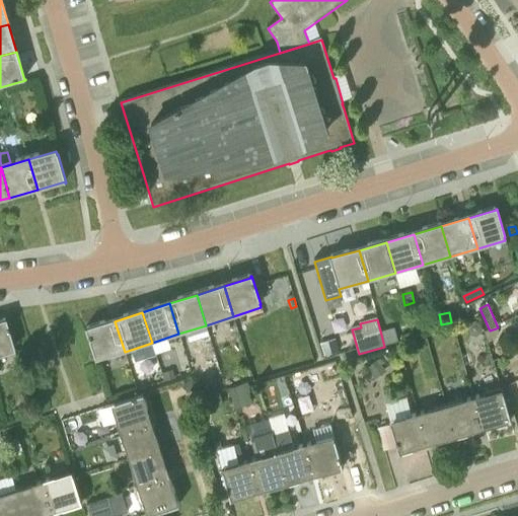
[(15,349),(16,349),(7,320),(6,320),(6,321),(0,323),(0,356),(16,352),(15,349)]
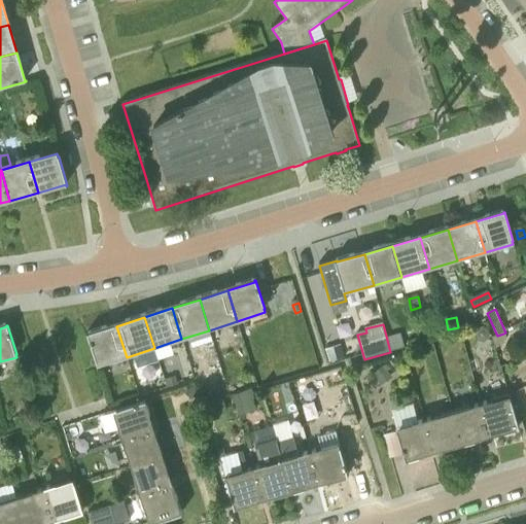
[(98,367),(127,357),(116,326),(89,335),(89,334),(88,335),(98,367)]
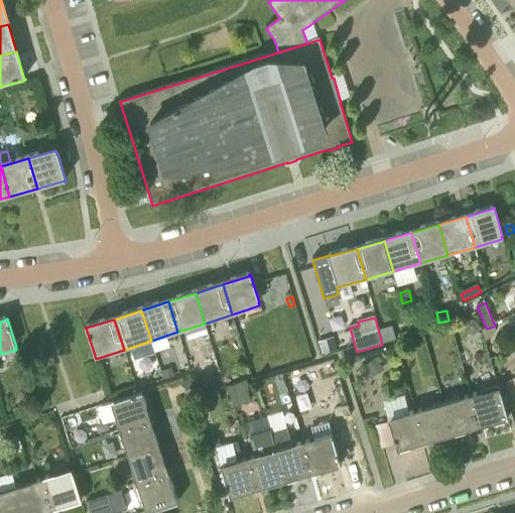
[(480,333),(480,326),(475,321),(468,323),(465,329),(467,335),(474,337),(480,333)]
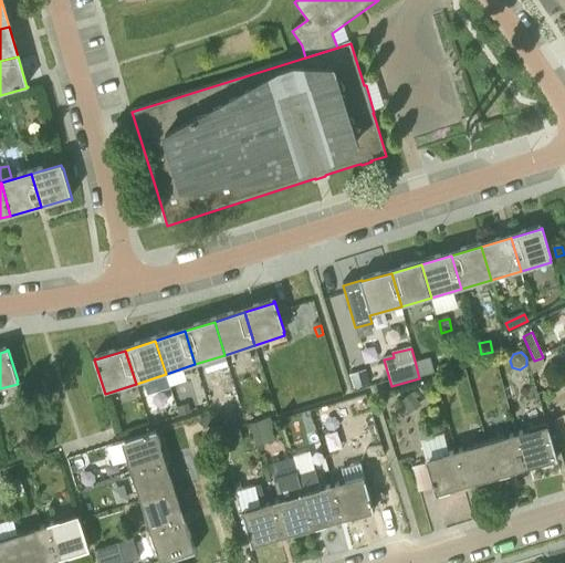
[(541,358),(534,361),(530,364),(534,374),(542,371),(544,363),(541,358)]
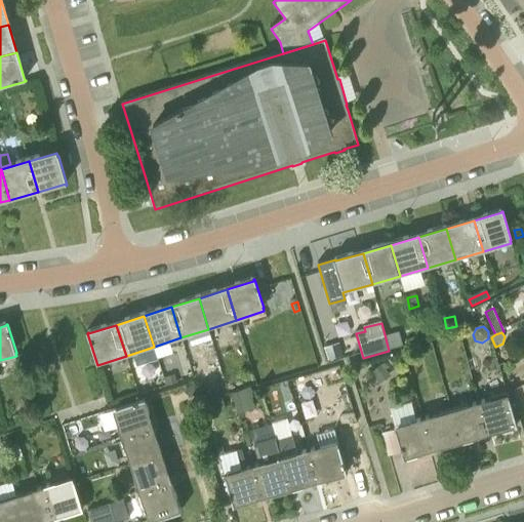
[(324,349),(328,363),(344,358),(339,345),(324,349)]
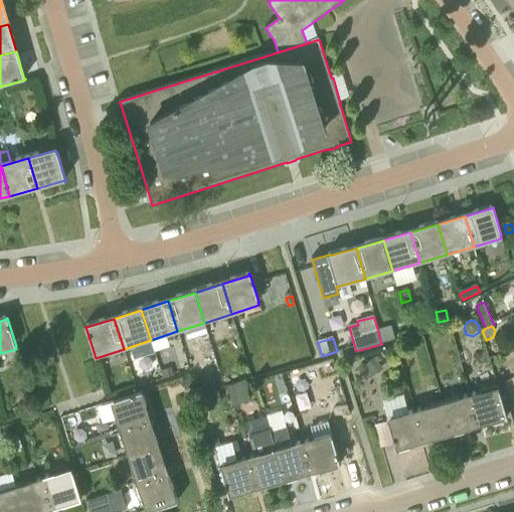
[(365,367),(373,378),(384,370),(375,359),(365,367)]
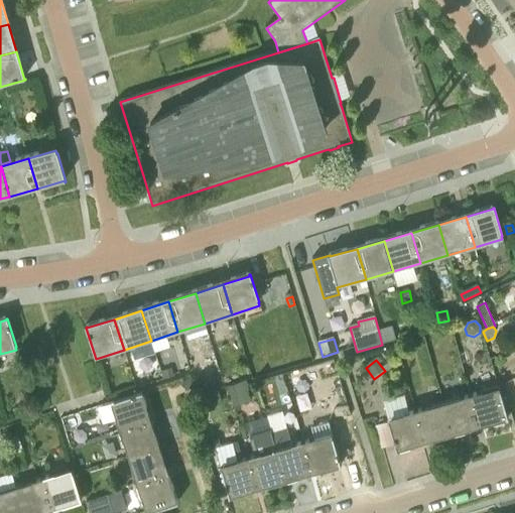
[(175,378),(173,370),(161,373),(163,381),(175,378)]
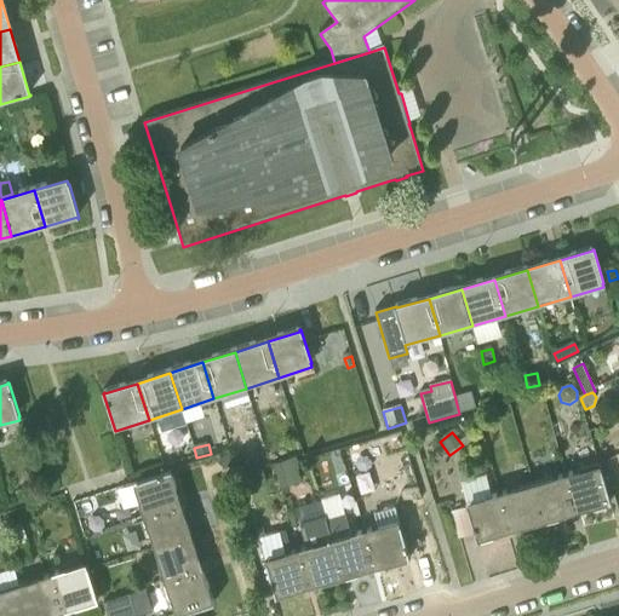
[(227,456),(218,465),(227,472),(235,464),(227,456)]
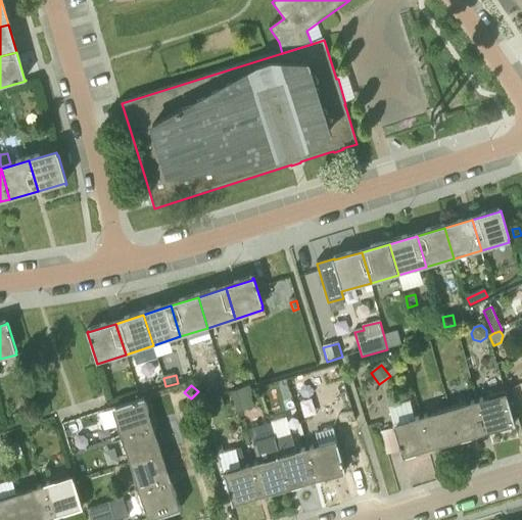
[(253,397),(252,392),(250,387),(232,393),(235,403),(253,397)]
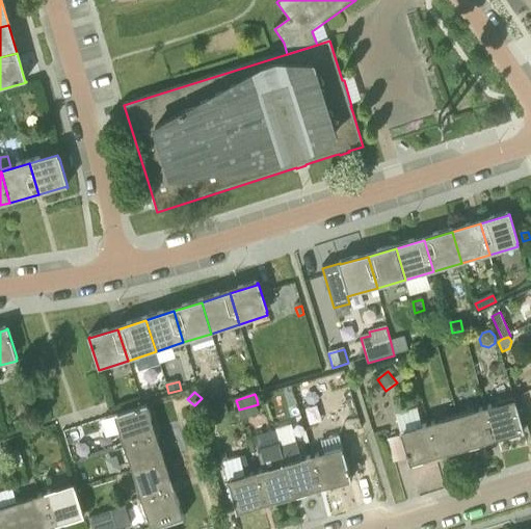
[(487,410),(496,441),(523,433),(523,434),(525,434),(515,401),(487,410)]
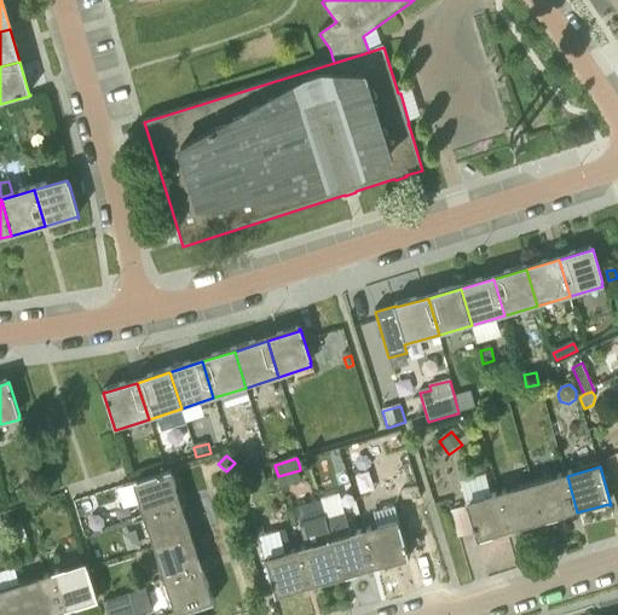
[(145,518),(182,506),(171,474),(172,474),(172,471),(133,485),(145,518)]
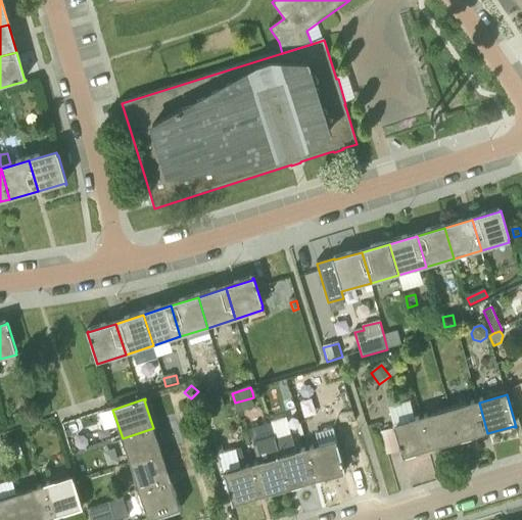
[(456,442),(487,433),(479,403),(447,412),(456,442)]
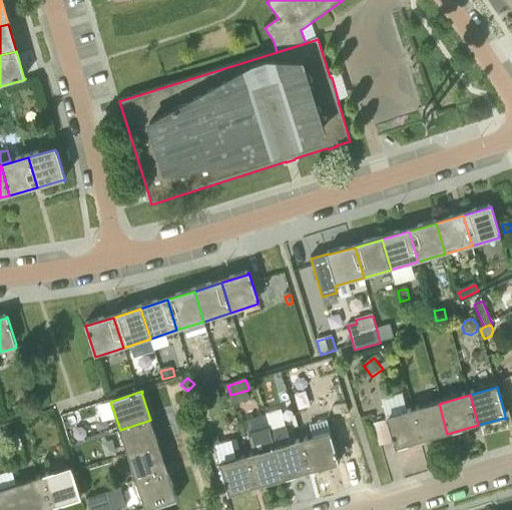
[(423,441),(447,434),(439,404),(414,411),(423,441)]
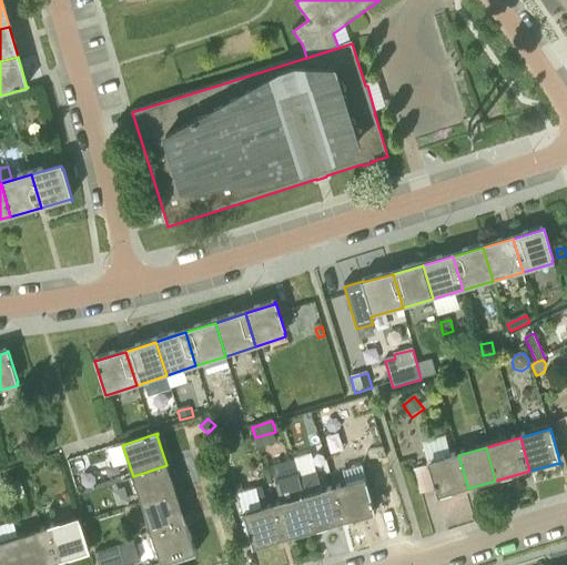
[(437,496),(468,488),(458,455),(428,463),(428,466),(428,467),(437,498),(438,498),(437,496)]
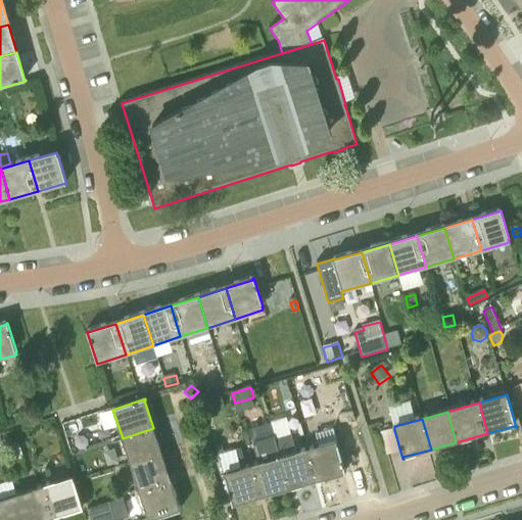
[(286,432),(284,420),(269,422),(271,434),(286,432)]
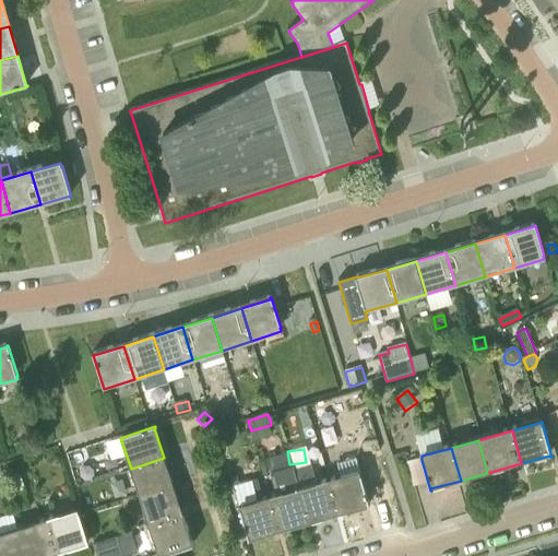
[(140,497),(173,487),(164,458),(131,469),(140,497)]
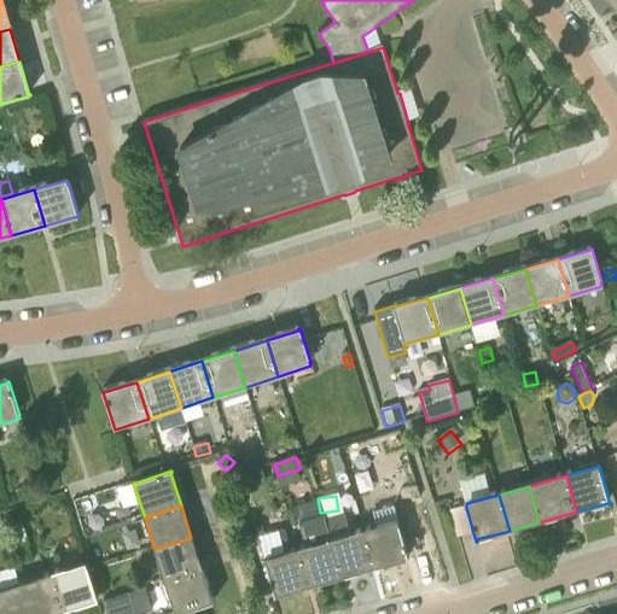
[(364,532),(374,568),(407,559),(407,560),(409,560),(400,526),(399,526),(397,522),(394,508),(373,514),(378,527),(364,532)]
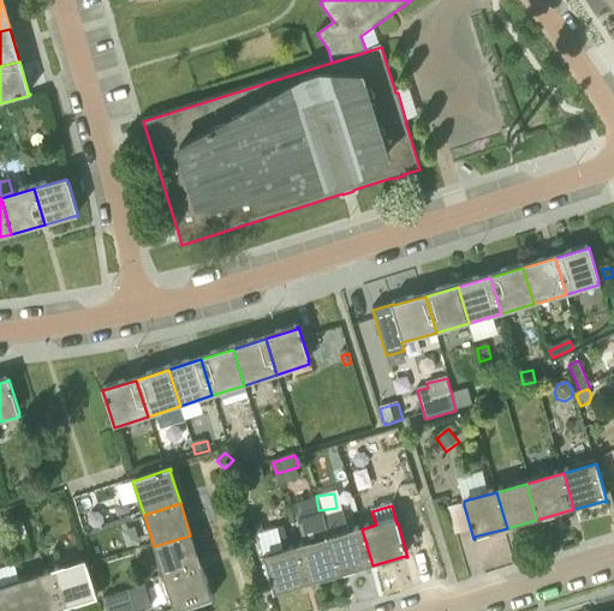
[(323,516),(329,538),(340,574),(373,565),(362,529),(350,533),(343,511),(323,516)]
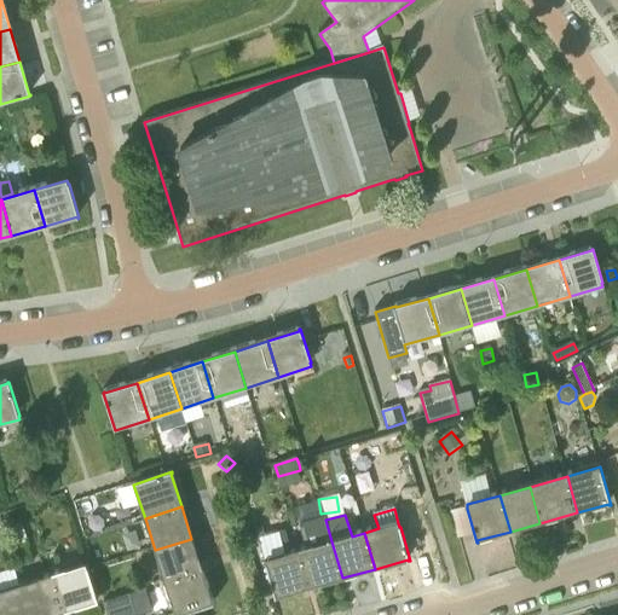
[(166,584),(202,573),(191,539),(155,550),(166,584)]
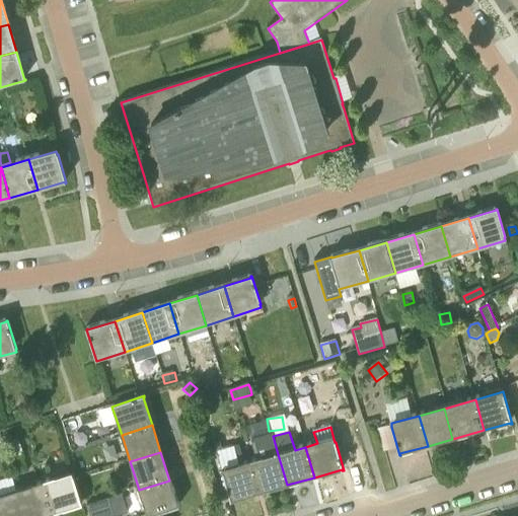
[(260,493),(287,485),(278,454),(250,462),(260,493)]
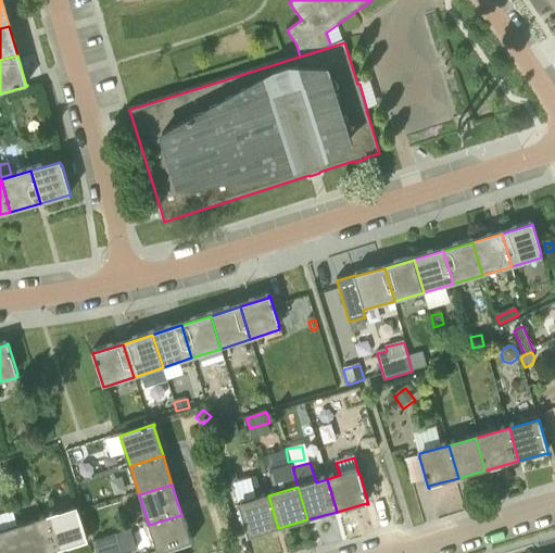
[(249,537),(278,528),(268,495),(239,504),(240,507),(239,507),(248,538),(249,538),(249,537)]
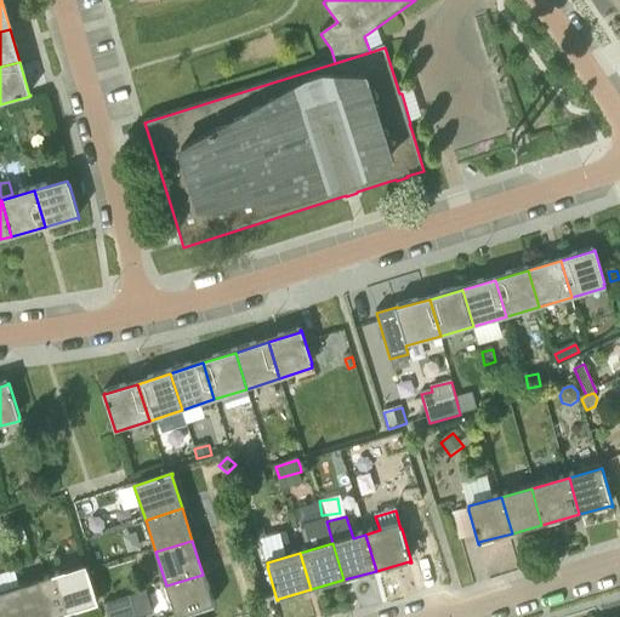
[(52,577),(64,613),(97,604),(97,605),(98,605),(86,566),(52,577)]
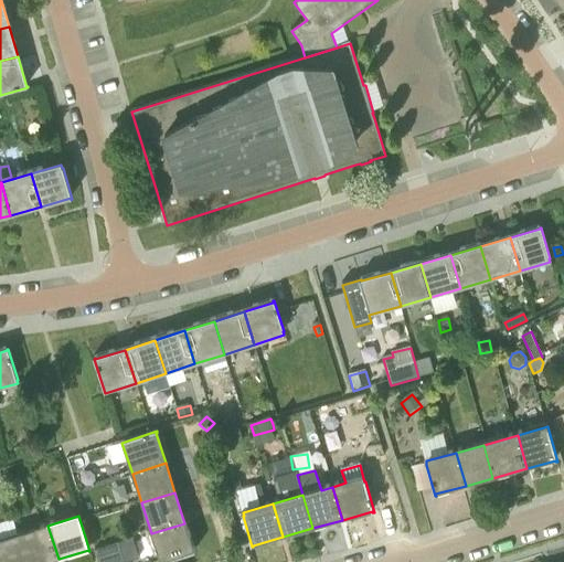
[(184,523),(151,533),(160,561),(168,561),(195,552),(195,551),(194,551),(184,523)]
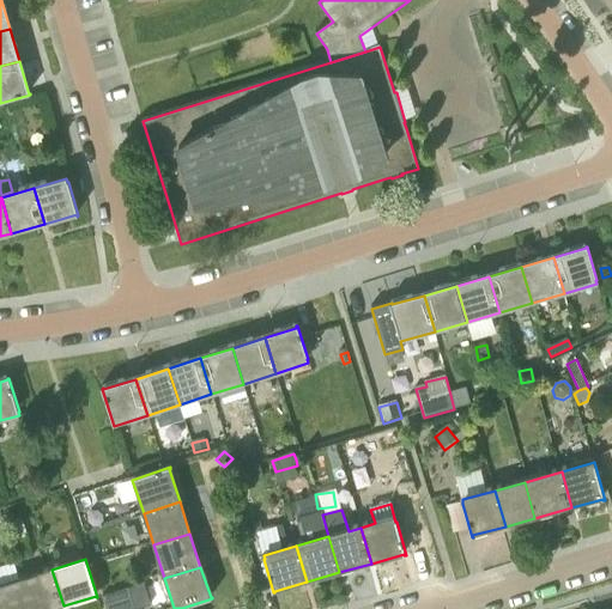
[(55,608),(64,606),(52,570),(19,579),(29,608),(55,608)]
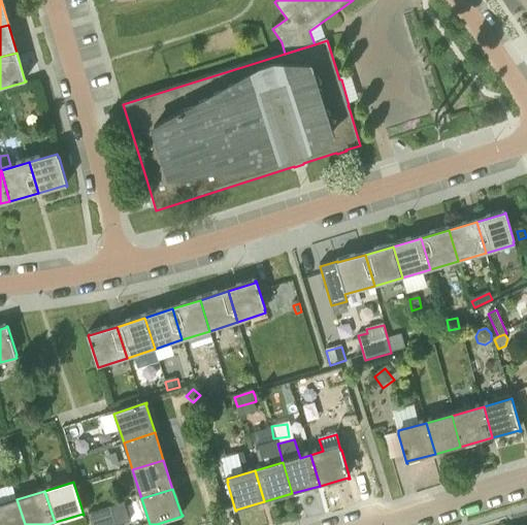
[(25,524),(17,499),(0,504),(0,524),(25,524)]
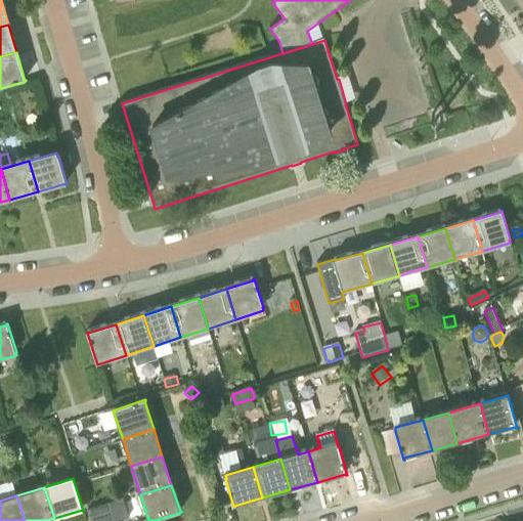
[(115,520),(110,505),(88,512),(90,520),(115,520)]
